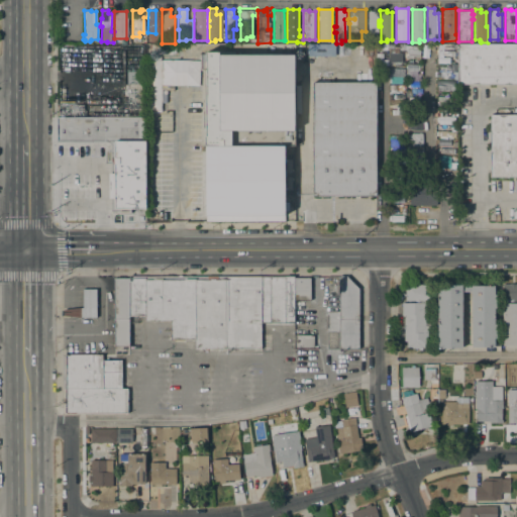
[(368,24),(368,12),(375,11),(375,24),(376,32),(379,32),(380,40),(368,40),(368,24)]
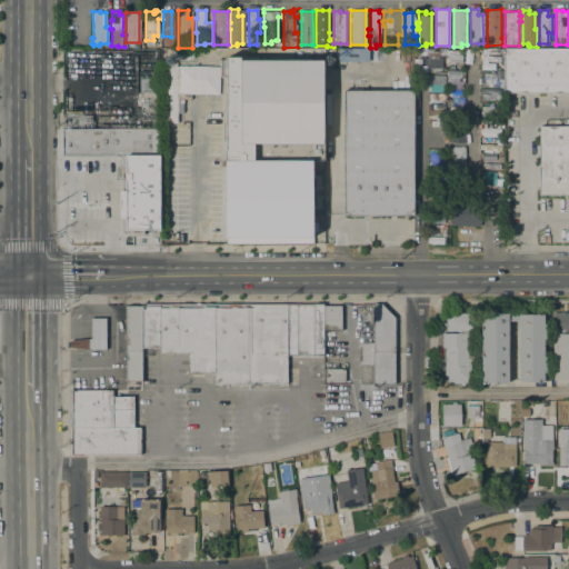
[(568,49),(568,91),(503,92),(503,49),(568,49)]
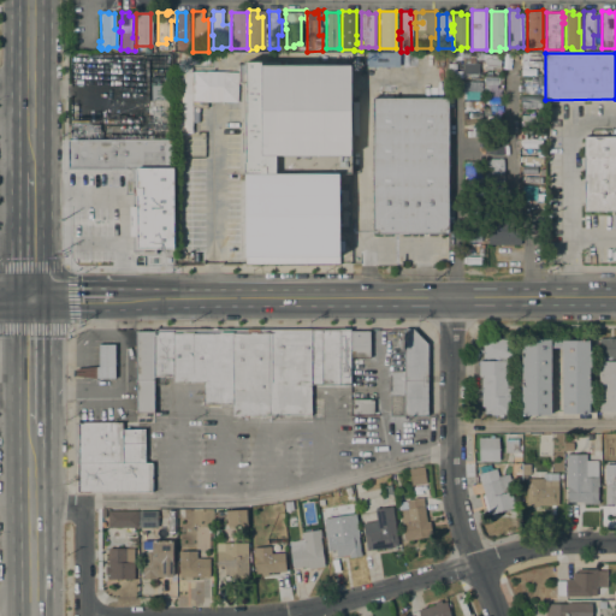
[(149,83),(175,83),(175,54),(209,54),(209,63),(190,63),(190,130),(149,130),(149,83)]
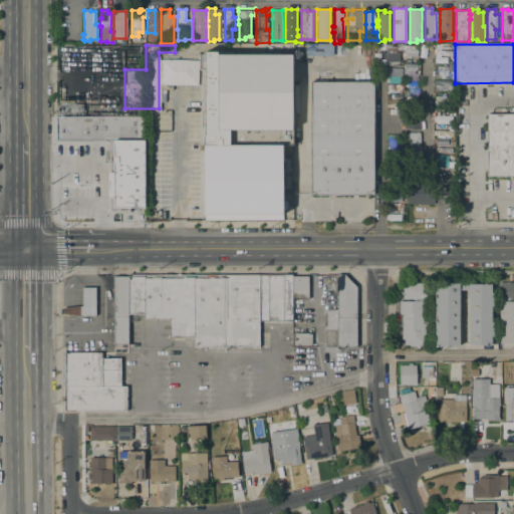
[(282,214),(205,214),(205,145),(203,145),(203,136),(204,136),(204,130),(203,130),(203,60),(204,60),(204,51),(217,51),(217,54),(293,54),(293,145),(282,145),(282,214)]
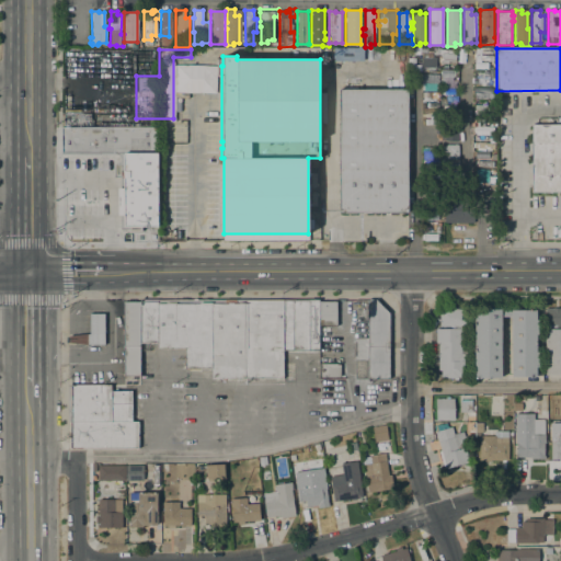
[(215,65),(174,65),(174,92),(214,92),(215,65)]
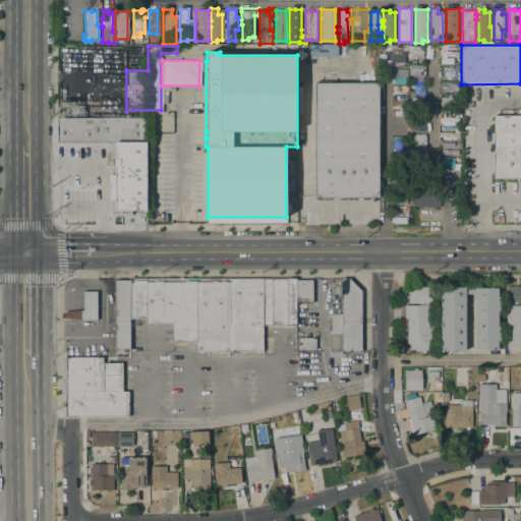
[(392,68),(407,68),(406,92),(391,92),(392,68)]
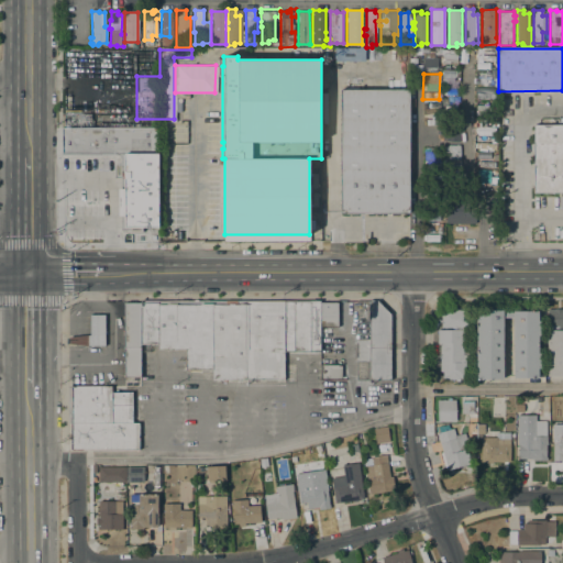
[(443,77),(455,77),(455,88),(442,88),(443,77)]
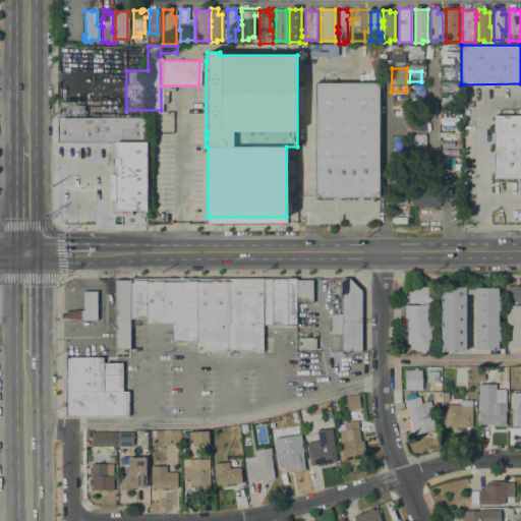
[(440,80),(459,81),(459,92),(440,91),(440,80)]
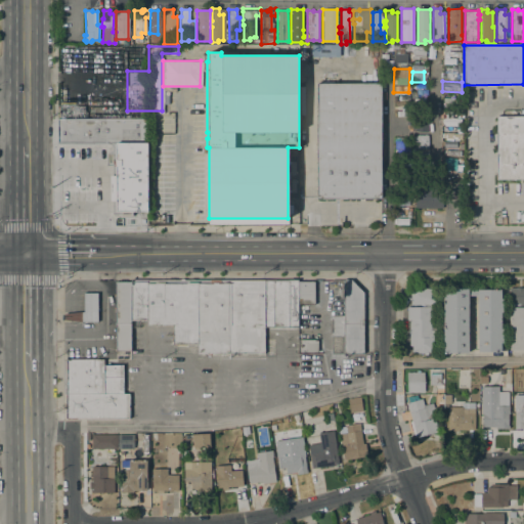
[(316,83),(381,83),(381,199),(316,199),(316,83)]
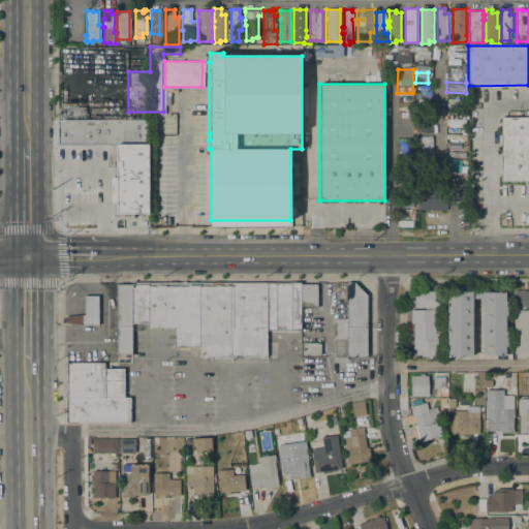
[(446,98),(460,99),(460,103),(461,104),(461,110),(446,109),(446,98)]
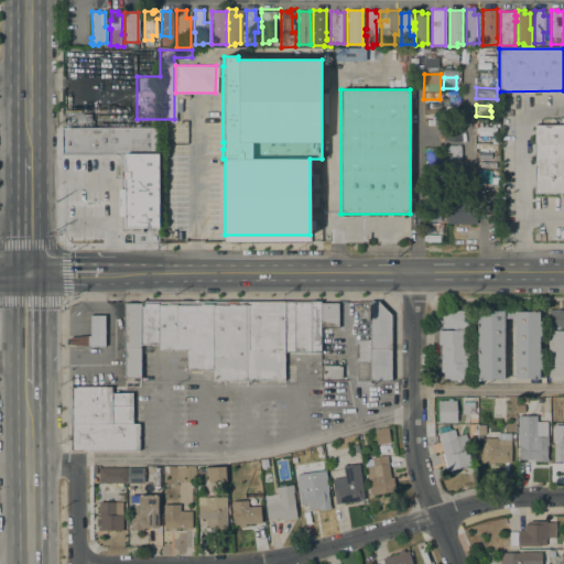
[(424,108),(438,108),(438,125),(430,125),(430,119),(424,119),(424,108)]
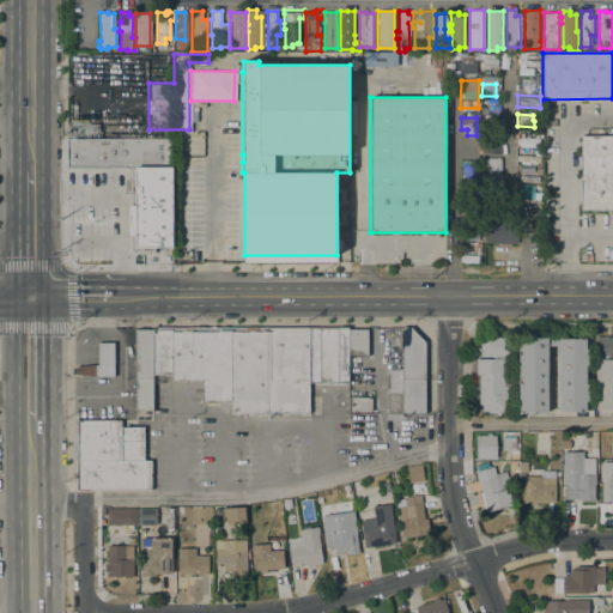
[(612,135),(612,210),(581,210),(581,135),(612,135)]
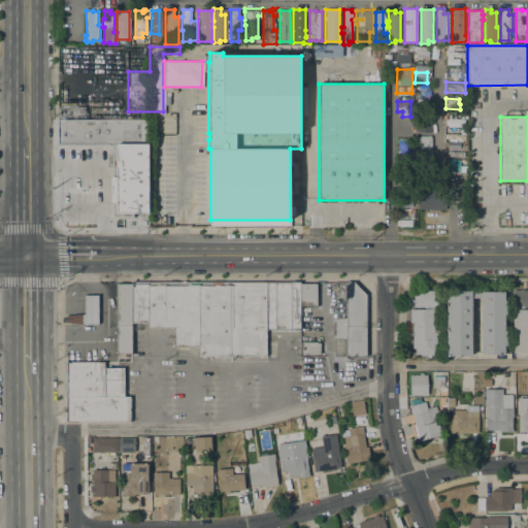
[(147,143),(114,143),(57,144),(56,118),(146,119),(147,143)]
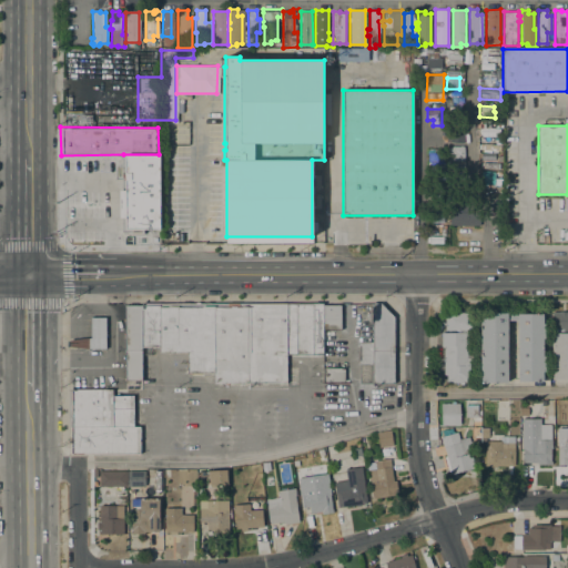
[(449,141),(447,141),(447,129),(464,129),(464,142),(449,142),(449,141)]
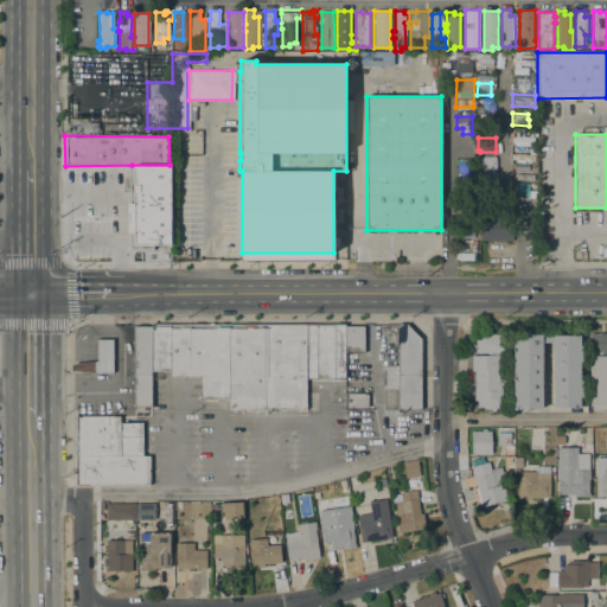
[(497,184),(493,184),(493,187),(478,189),(478,172),(478,157),(484,157),(496,157),(497,184)]
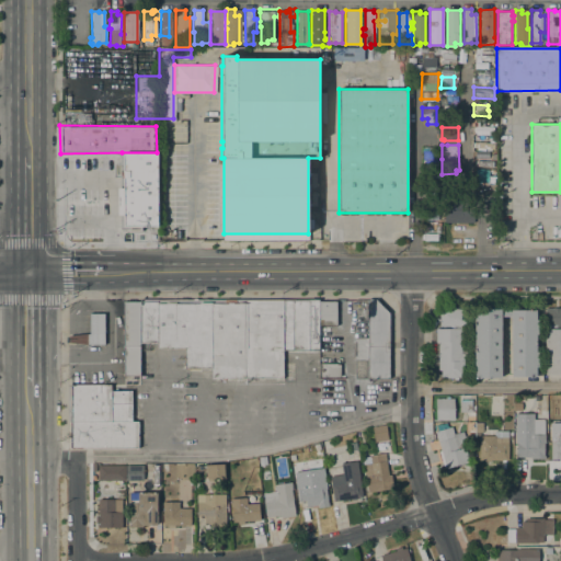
[(157,152),(157,225),(123,225),(122,152),(157,152)]
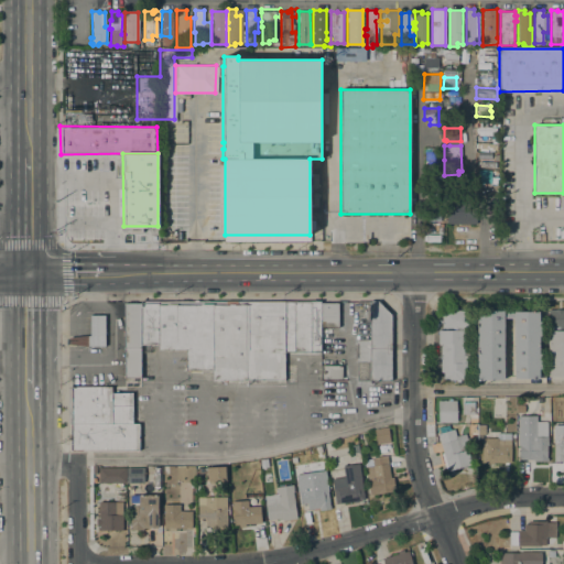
[(491,171),(498,171),(497,174),(495,174),(495,175),(498,175),(498,183),(483,183),(483,185),(478,185),(478,183),(477,183),(477,173),(491,173),(491,171)]
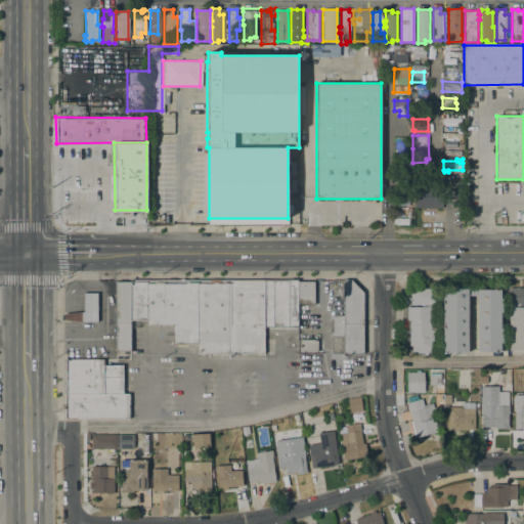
[(415,208),(415,181),(442,181),(441,198),(444,198),(444,203),(442,203),(442,208),(415,208)]
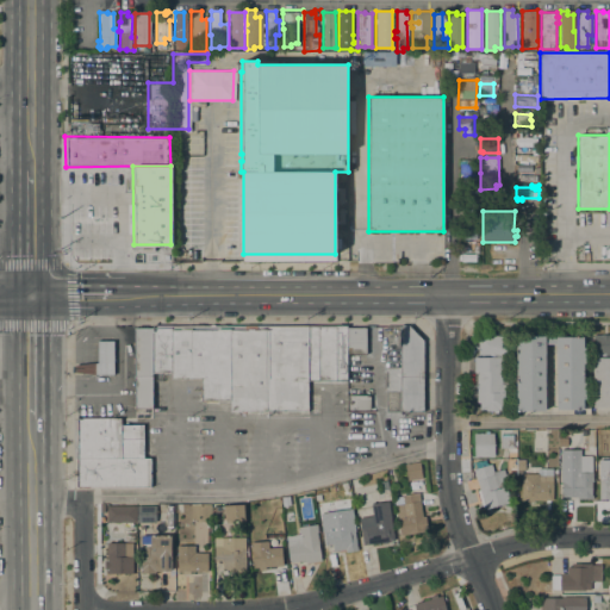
[(461,238),(462,225),(477,225),(477,238),(461,238)]
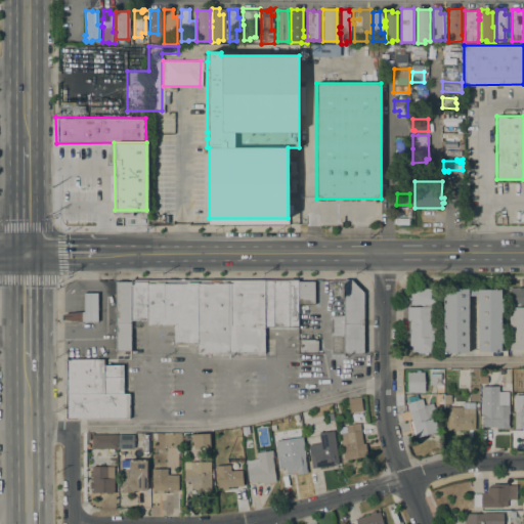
[(264,281),(288,280),(288,279),(298,279),(298,280),(298,304),(298,326),(264,326),(264,281)]
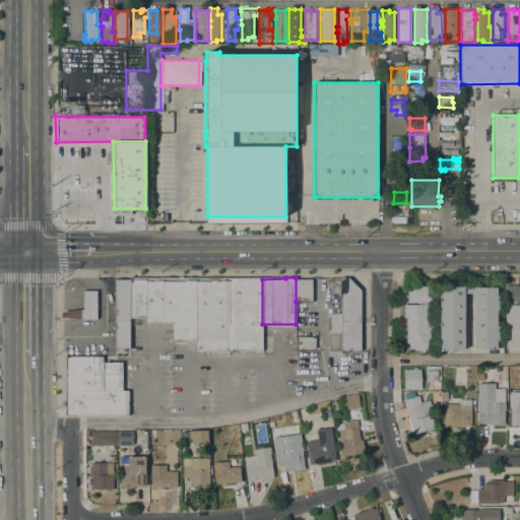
[(329,333),(327,333),(326,313),(329,313),(340,313),(340,277),(348,277),(361,289),(361,350),(329,350),(329,333)]
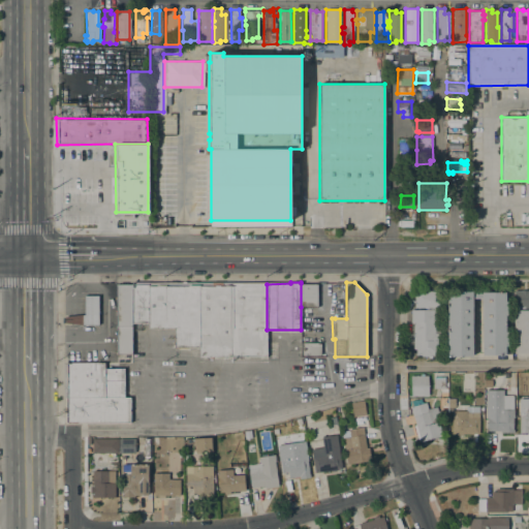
[(267,356),(198,356),(198,346),(198,285),(232,285),(232,283),(267,284),(267,330),(267,356)]
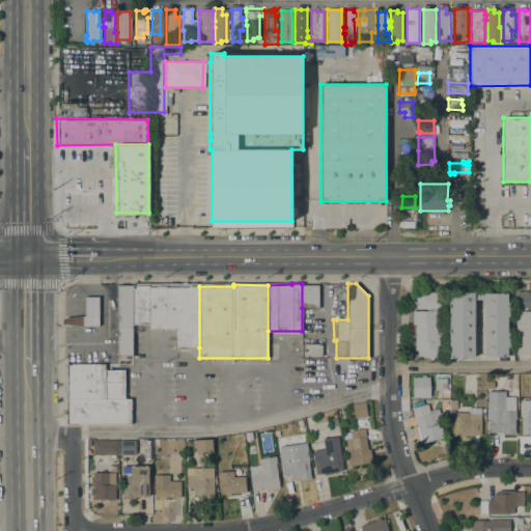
[(318,284),(318,308),(302,308),(302,284),(318,284)]
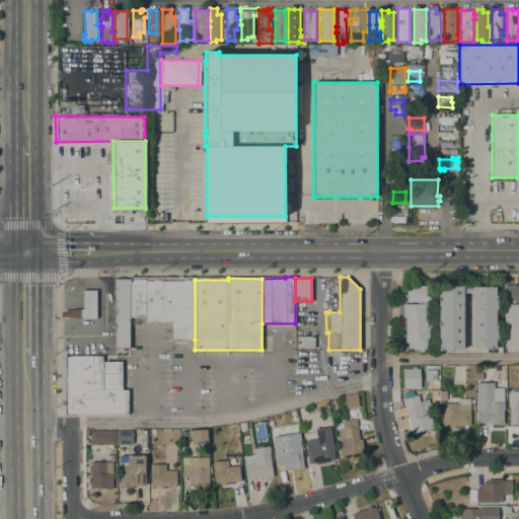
[(129,316),(129,347),(115,347),(114,279),(130,279),(130,316),(129,316)]
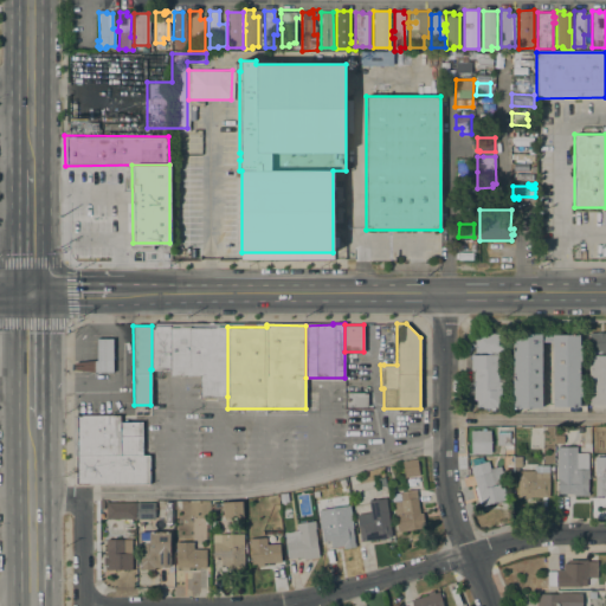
[(152,326),(169,326),(169,327),(189,327),(189,375),(169,376),(169,369),(152,369),(152,326)]
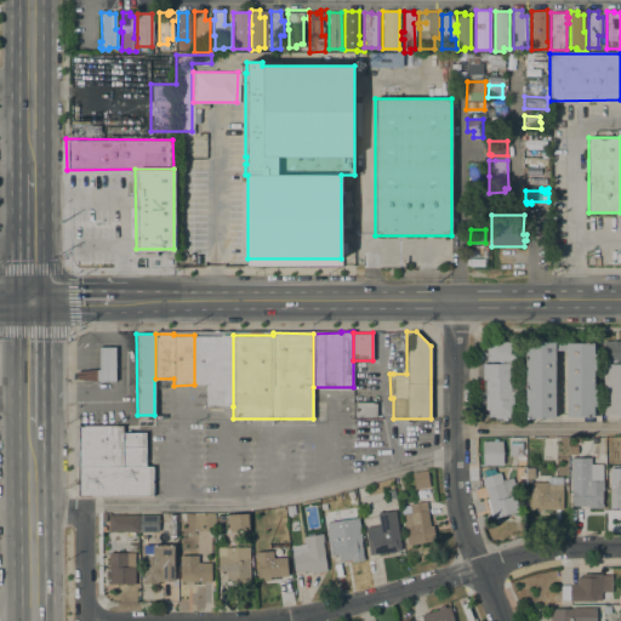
[(233,406),(205,408),(205,385),(194,385),(194,335),(233,335),(233,406)]
